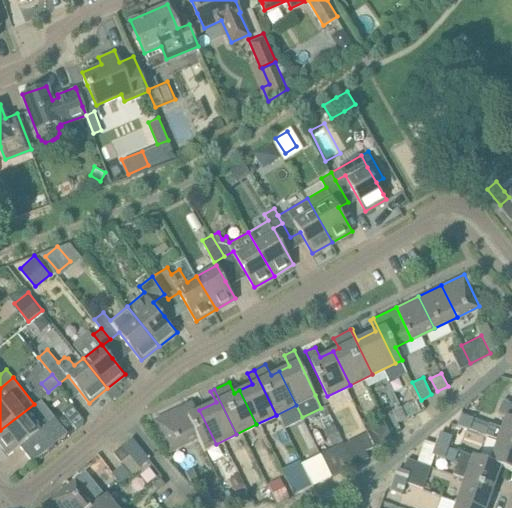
[(413,413),(406,398),(399,402),(400,405),(392,408),(398,420),(413,413)]
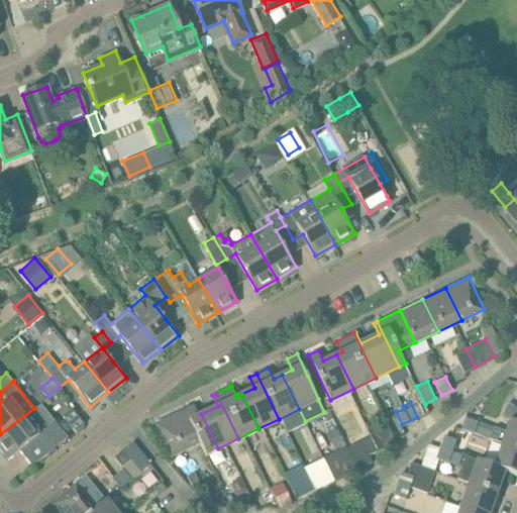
[(516,406),(507,403),(502,416),(511,419),(507,430),(494,425),(490,437),(503,442),(516,446),(516,406)]
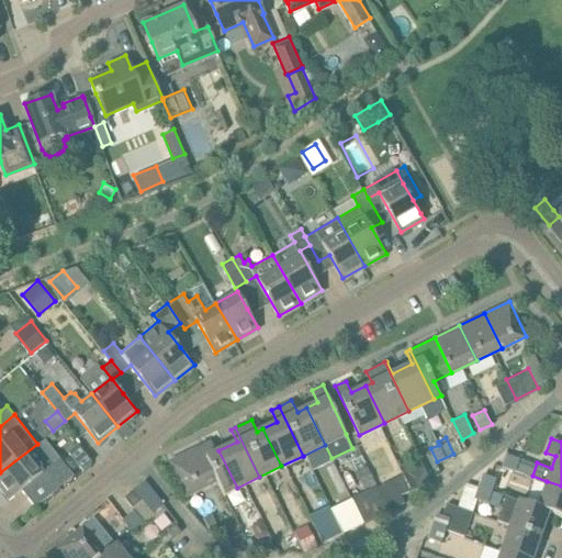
[(211,439),(191,449),(209,484),(217,480),(224,494),(237,488),(218,450),(216,452),(211,439)]
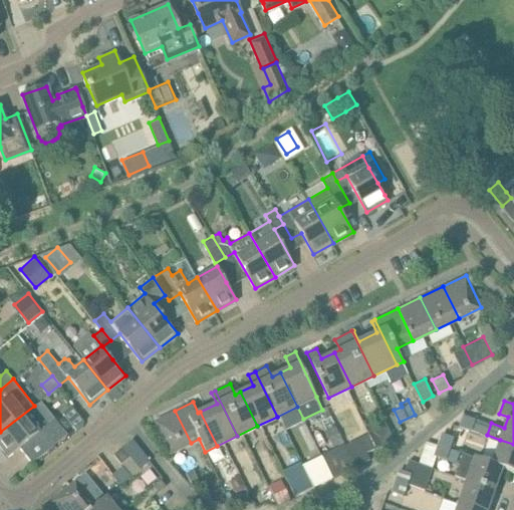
[(34,406),(0,432),(0,444),(9,455),(20,446),(32,461),(55,442),(50,436),(61,427),(54,418),(48,423),(34,406)]
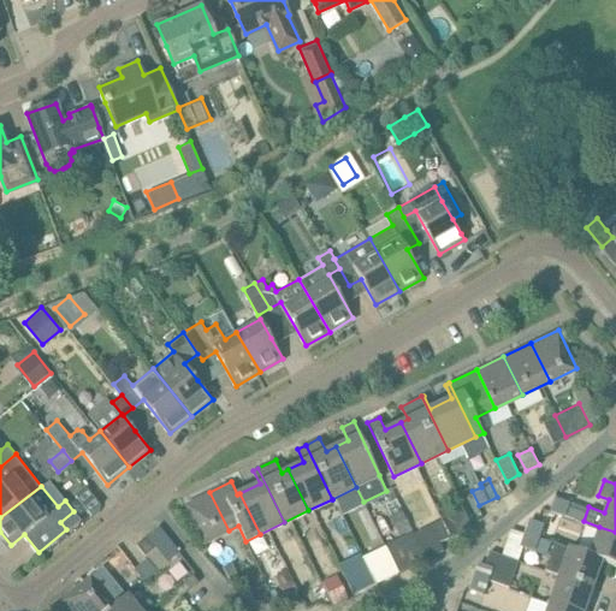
[(229,531),(209,492),(185,503),(205,541),(229,531)]
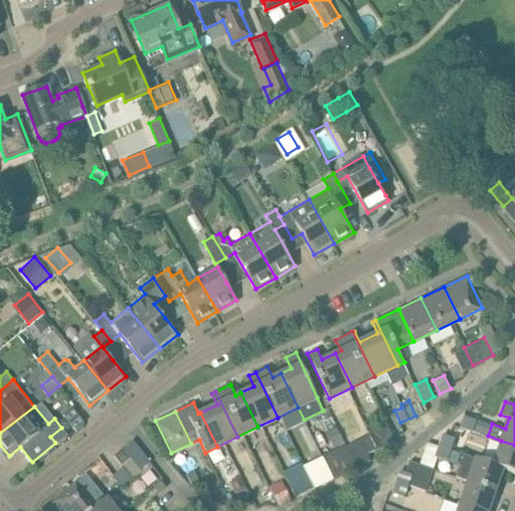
[(473,431),(473,430),(477,418),(465,414),(461,426),(473,431)]
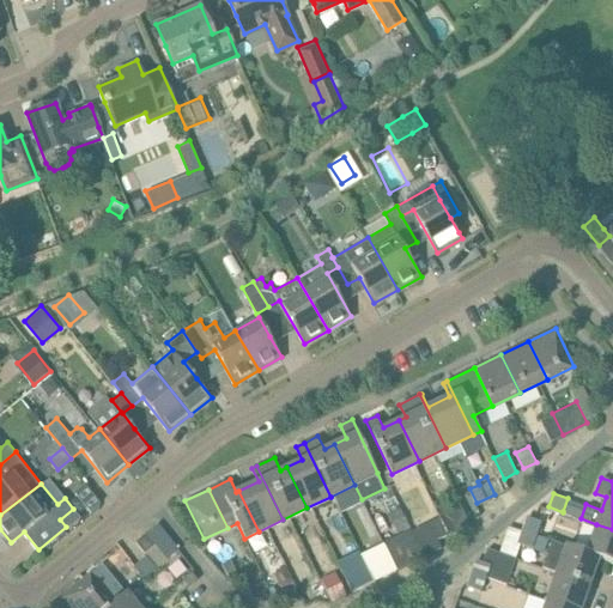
[(568,497),(568,498),(563,511),(581,517),(586,503),(568,497)]
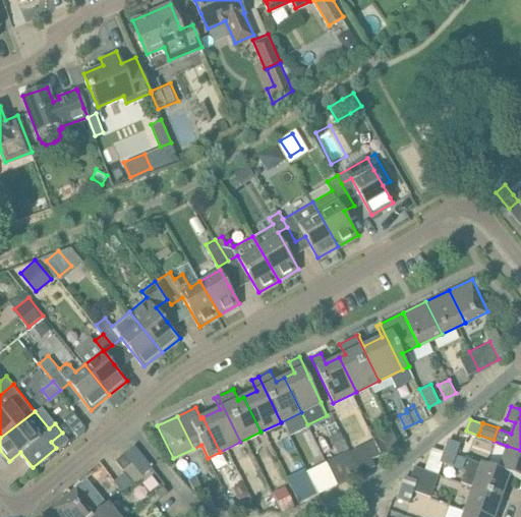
[(390,425),(371,435),(381,453),(399,444),(390,425)]
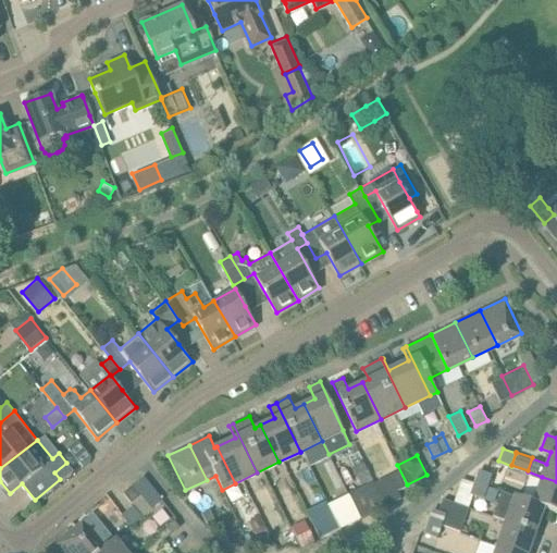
[(397,465),(387,469),(397,489),(407,484),(397,465)]
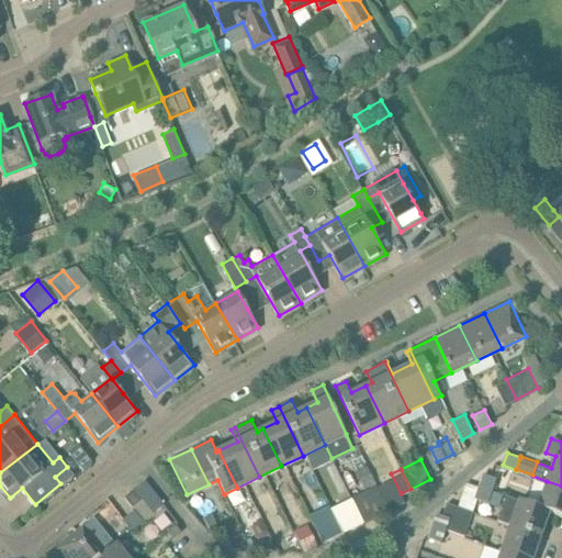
[(483,472),(479,486),(491,490),(496,477),(483,472)]
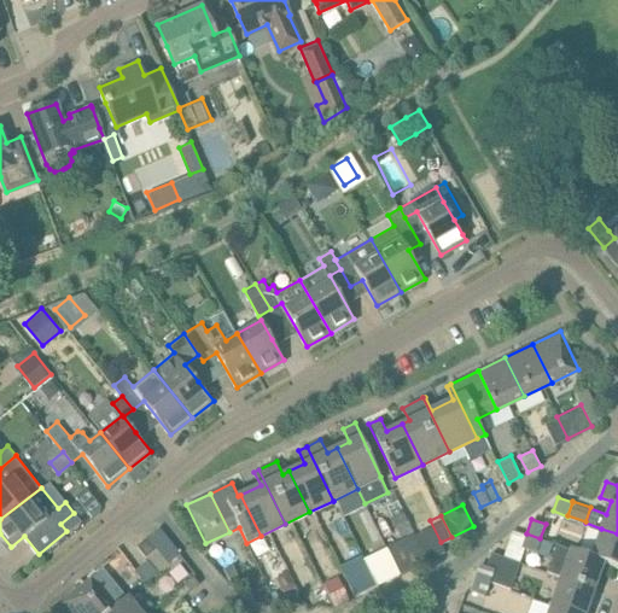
[(180,553),(159,526),(136,544),(145,556),(157,547),(169,562),(180,553)]
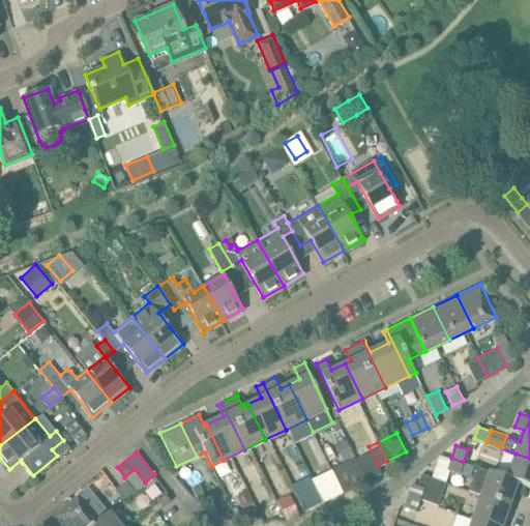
[(529,458),(516,454),(507,476),(506,477),(518,481),(529,485),(529,458)]
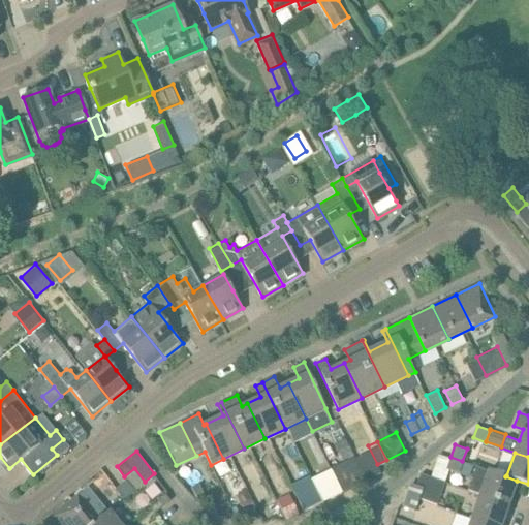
[(462,461),(450,457),(446,468),(459,472),(462,461)]
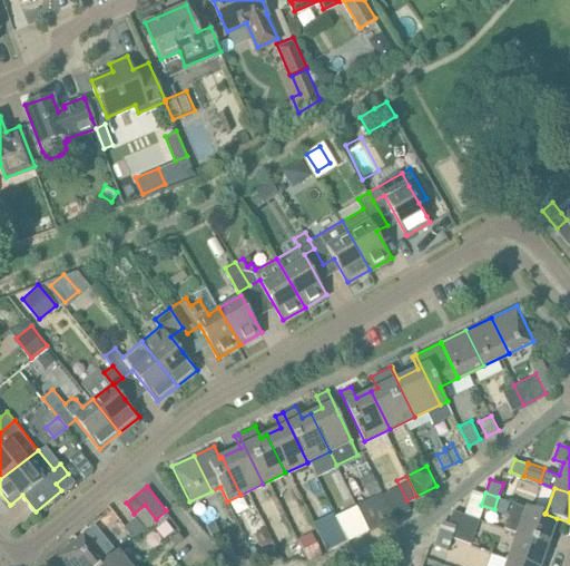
[(548,543),(557,518),(544,514),(546,513),(527,506),(513,501),(504,527),(518,532),(517,532),(548,543)]
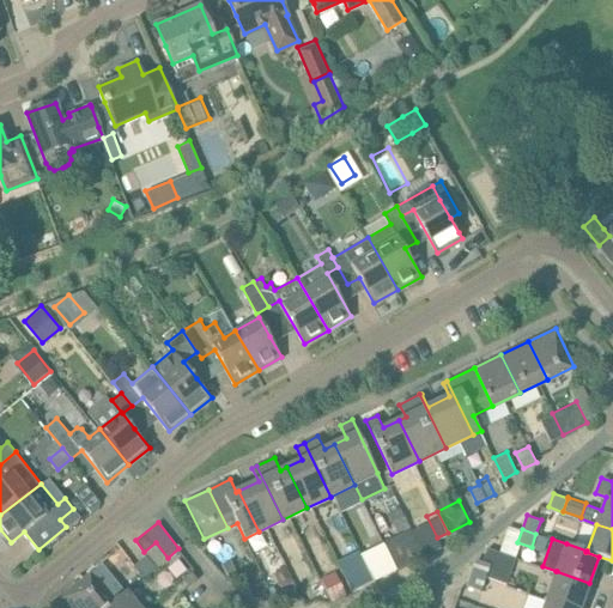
[(386,545),(363,555),(374,579),(396,569),(386,545)]
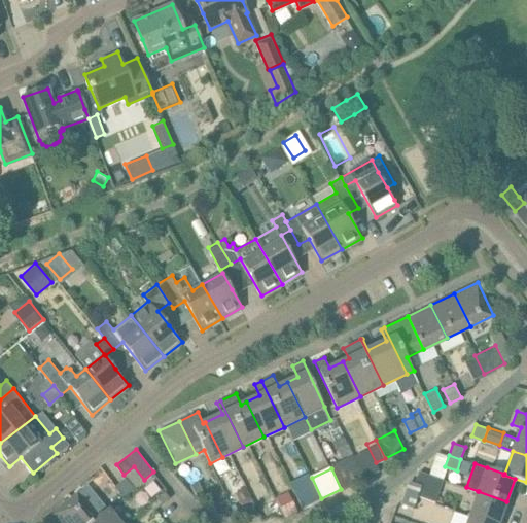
[(435,501),(444,479),(419,469),(415,482),(410,480),(406,490),(418,495),(435,501)]
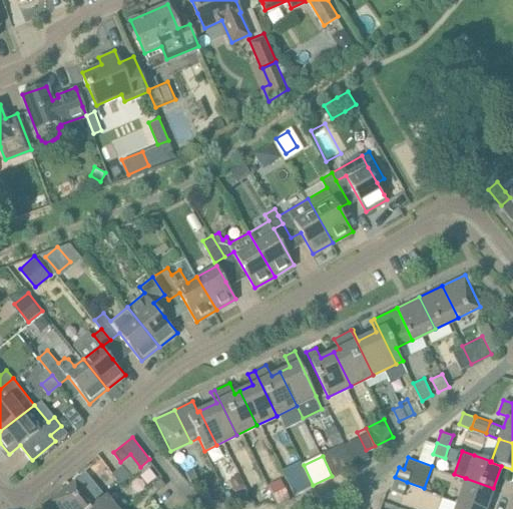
[(301,458),(283,467),(286,474),(296,494),(313,485),(304,465),(301,458)]
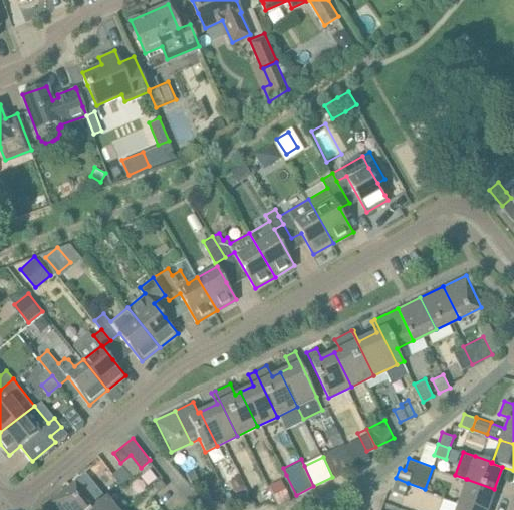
[(126,468),(115,476),(121,483),(133,474),(126,468)]
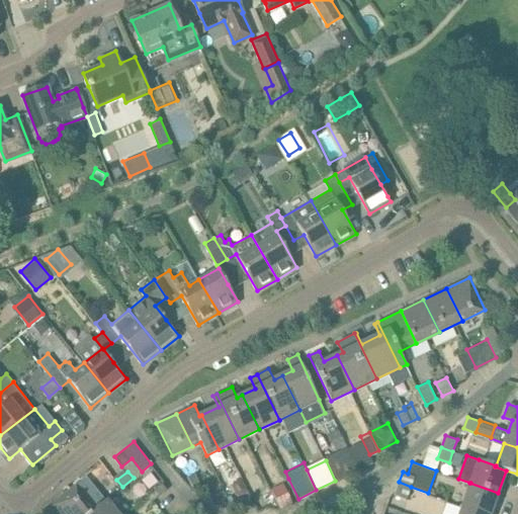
[(233,479),(232,484),(236,492),(241,493),(245,491),(247,486),(243,478),(238,477),(233,479)]
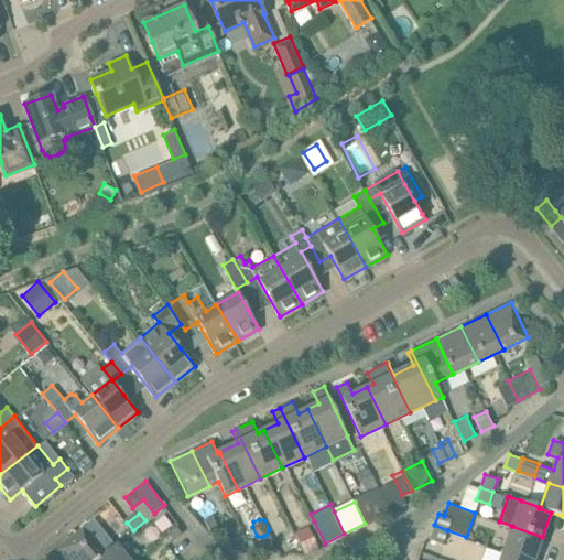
[(443,544),(447,530),(434,525),(430,539),(443,544)]
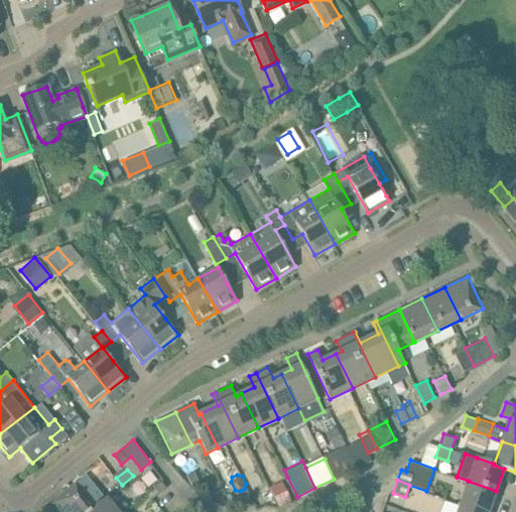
[(166,486),(161,481),(153,487),(157,492),(166,486)]
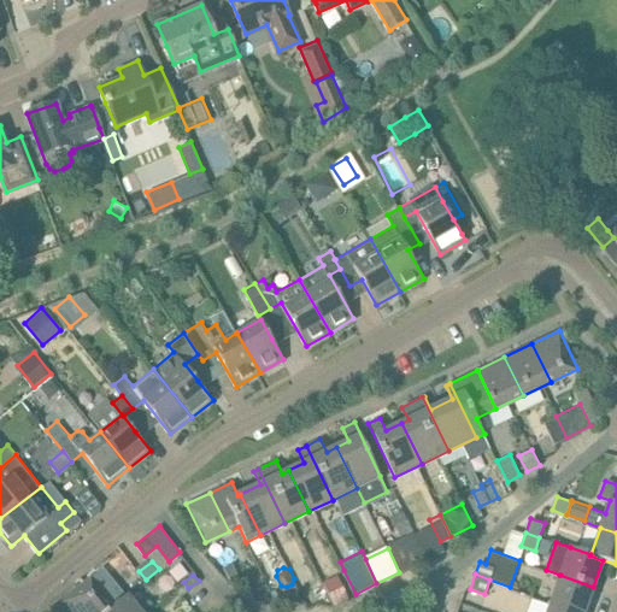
[(559,575),(550,602),(576,611),(583,611),(593,587),(559,575)]
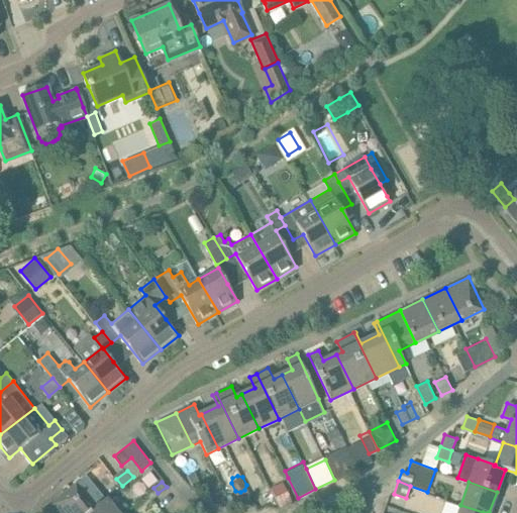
[(76,483),(47,506),(54,512),(88,512),(95,507),(91,502),(89,499),(76,483)]
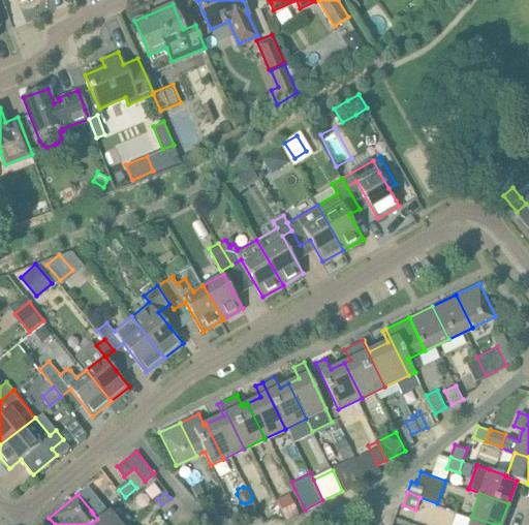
[(285,494),(276,498),(285,518),(294,514),(285,494)]
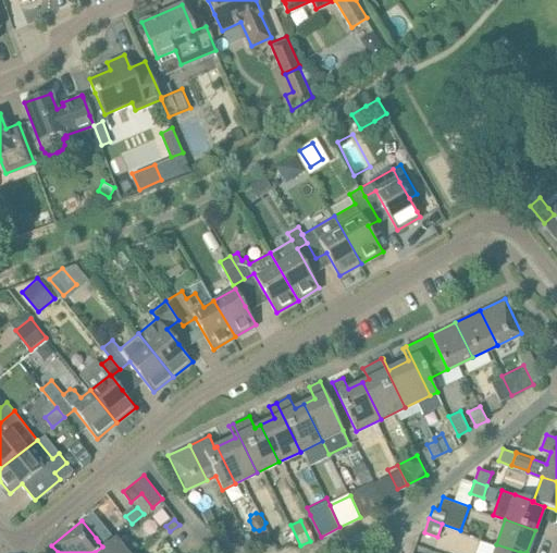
[(102,547),(95,552),(127,552),(115,537),(102,547)]
